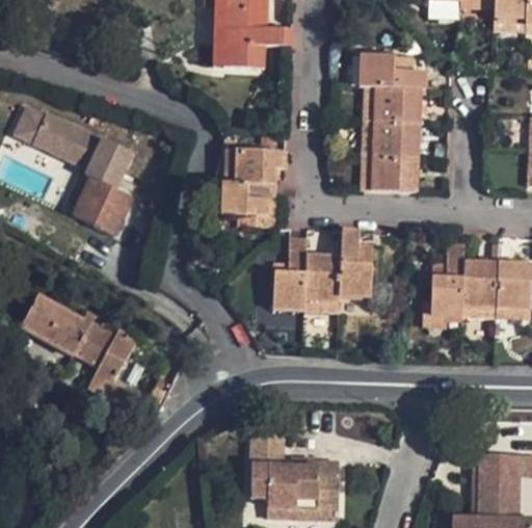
[(215,0),(215,4),(214,43),(212,64),(264,67),(264,44),(291,45),(291,27),(258,26),(258,11),(266,12),(266,0),(215,0)]
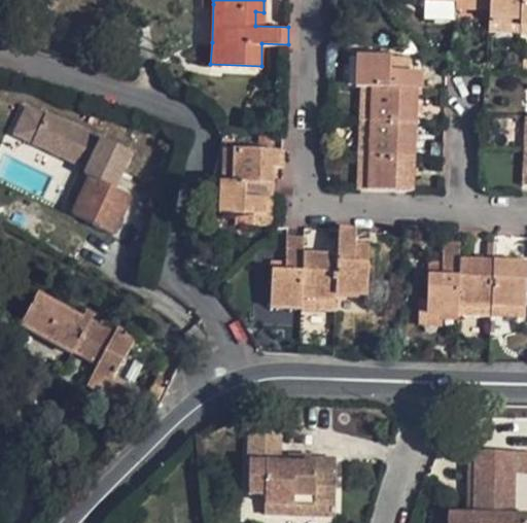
[(489,0),(489,16),(520,18),(520,0),(489,0)]
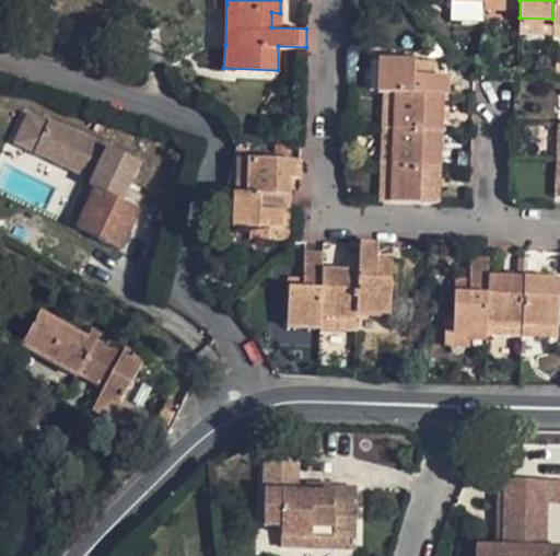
[(552,19),(520,18),(520,33),(552,33),(552,19)]
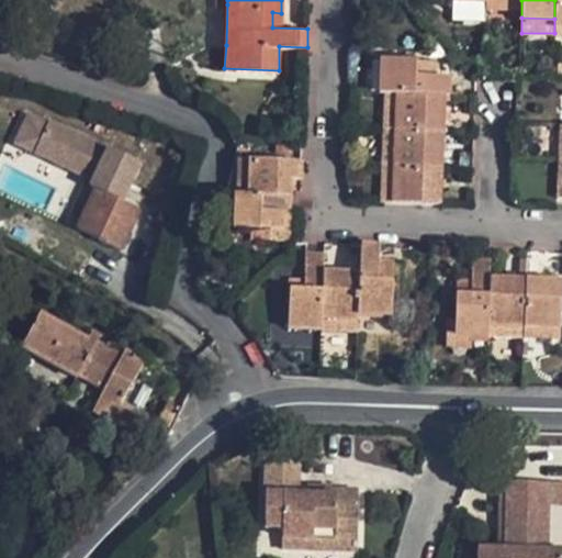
[(395,91),(444,92),(449,93),(450,75),(436,74),(436,59),(380,58),(379,91),(384,91),(395,91)]
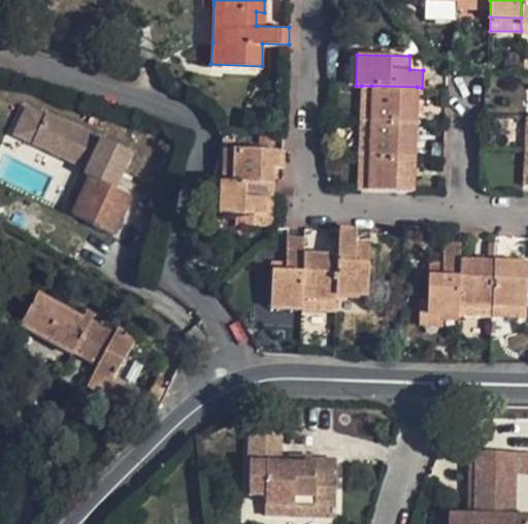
[(361,86),(360,119),(370,119),(371,86),(361,86)]
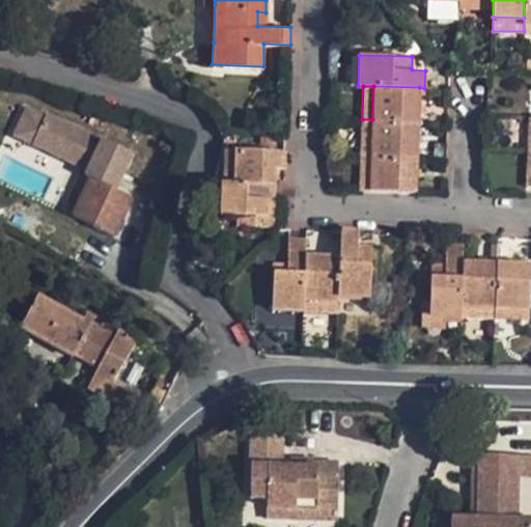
[(372,119),(418,120),(419,87),(373,86),(372,119)]
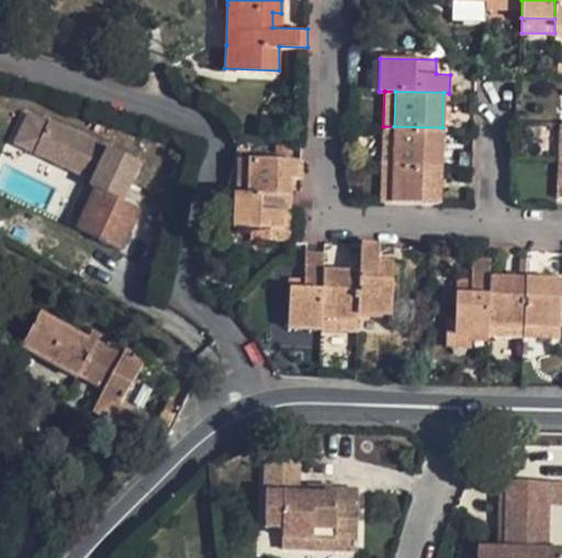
[(13,142),(33,152),(46,122),(26,113),(13,142)]
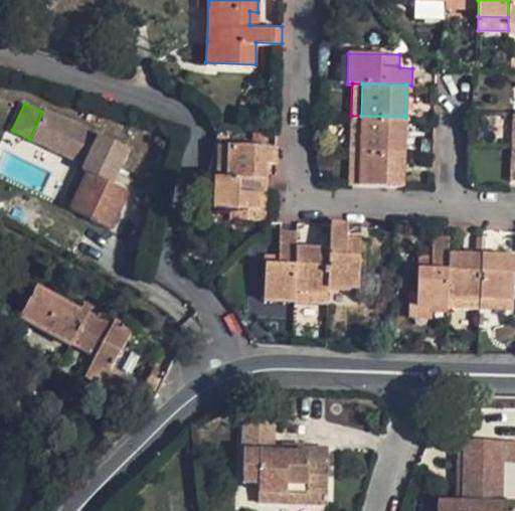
[(91,218),(110,227),(127,190),(112,182),(128,148),(44,109),(42,112),(30,139),(83,164),(81,169),(82,169),(66,203),(93,215),(91,218)]
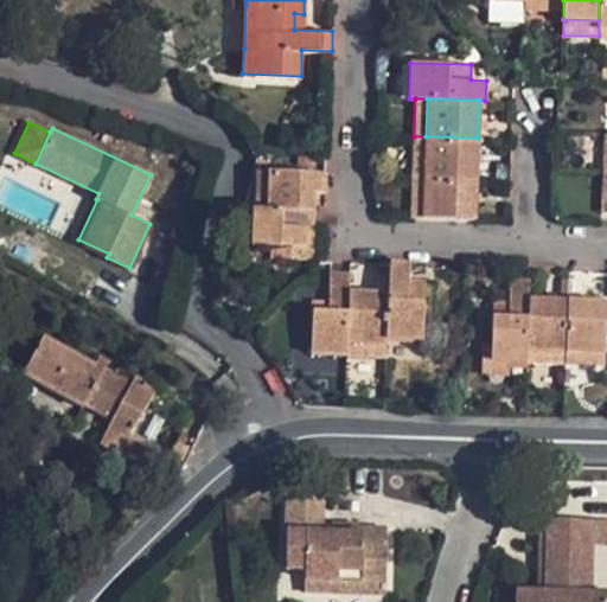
[(414,136),(413,177),(425,177),(426,136),(414,136)]
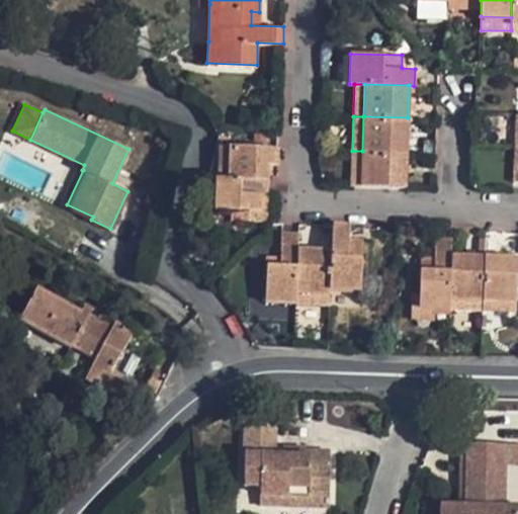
[(362,151),(407,153),(408,117),(363,116),(362,151)]
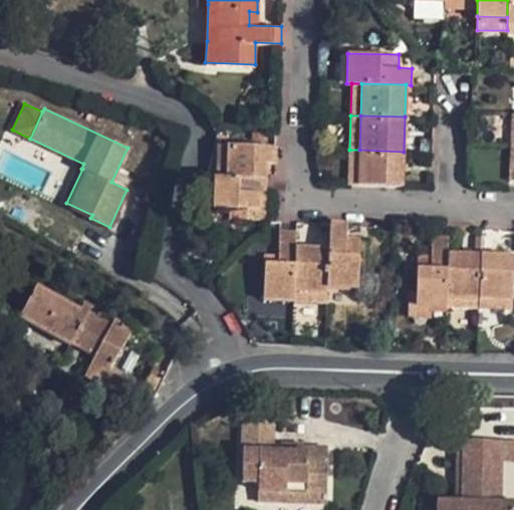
[(226,176),(227,144),(218,143),(217,176),(226,176)]
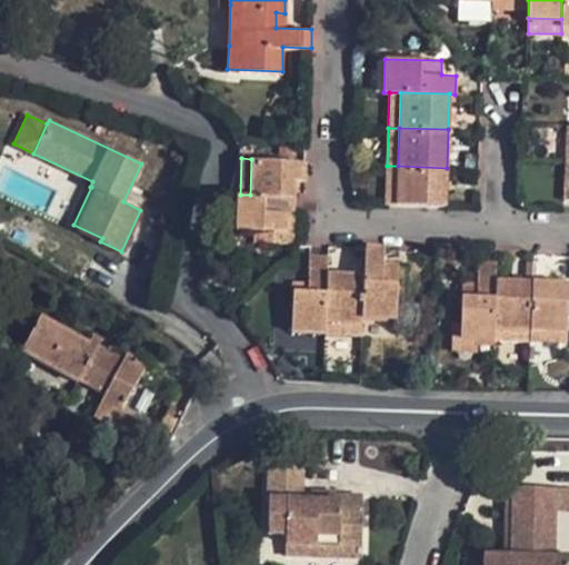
[(250,195),(293,197),(293,179),(306,179),(307,160),(251,159),(250,195)]
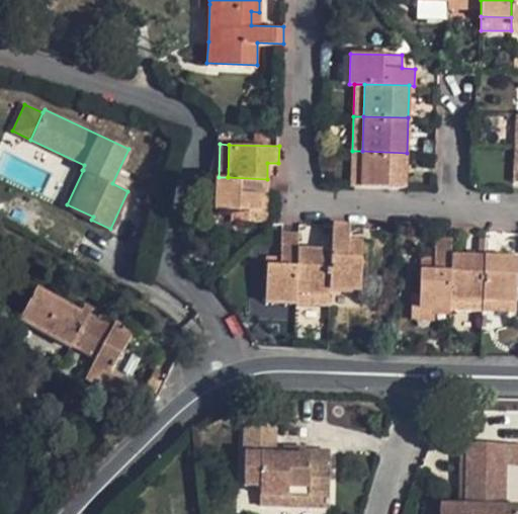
[(351,183),(361,184),(362,151),(352,151),(351,183)]
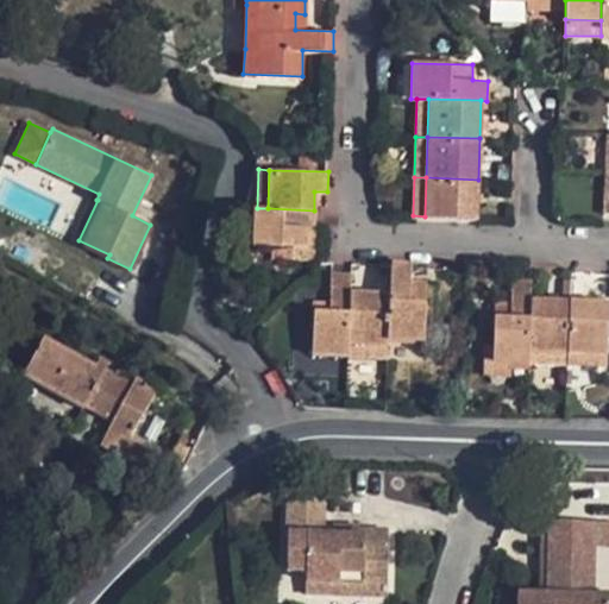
[(425,216),(476,218),(478,180),(426,177),(425,216)]
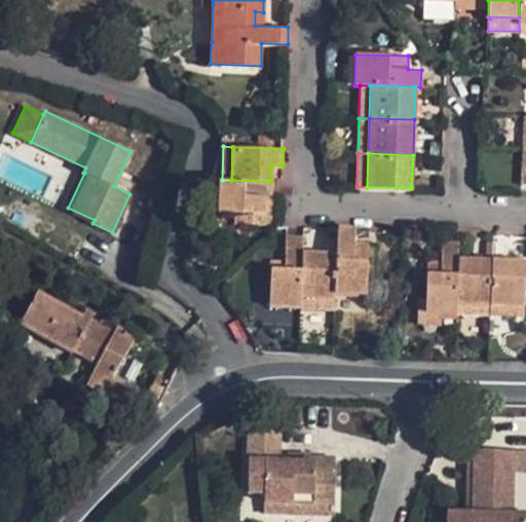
[(270,197),(271,182),(231,180),(222,180),(219,180),(218,212),(235,213),(235,223),(264,224),(265,197),(270,197)]
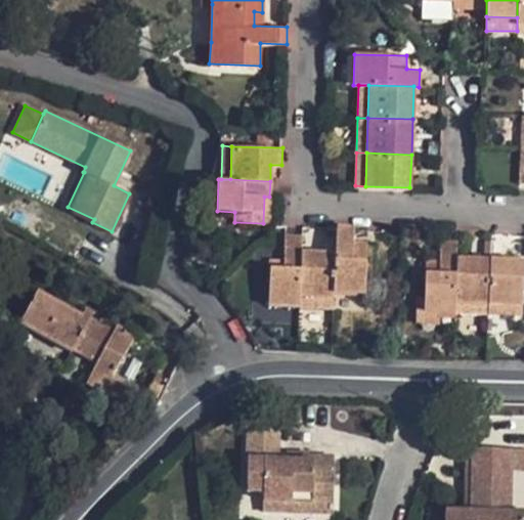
[(336,225),(335,251),(333,291),(364,292),(366,241),(353,240),(353,226),(336,225)]
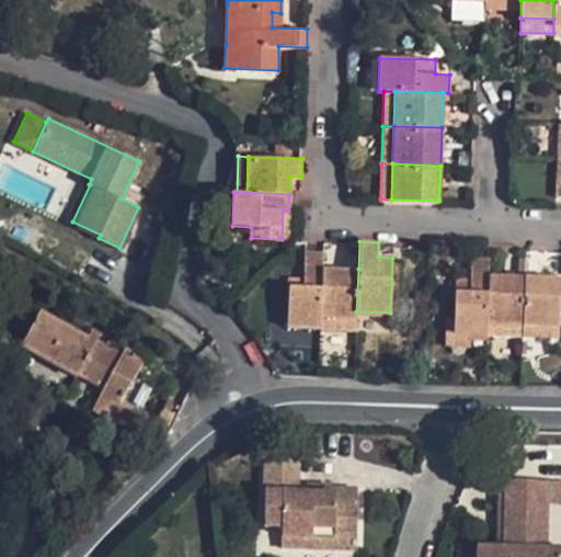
[(287,325),(320,326),(321,314),(322,268),(323,250),(305,250),(304,286),(288,286),(287,325)]
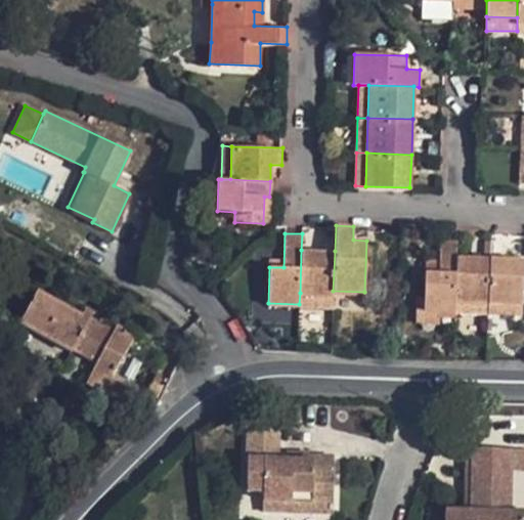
[(454,309),(454,300),(456,254),(456,240),(440,239),(439,259),(439,272),(425,271),(424,300),(424,308),(440,308),(454,309)]
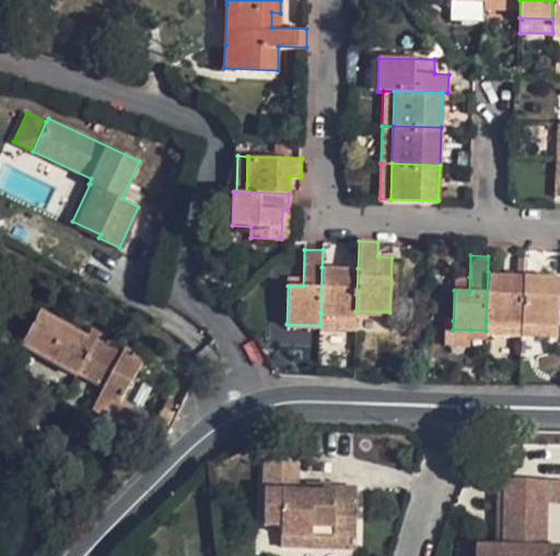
[(322,267),(321,313),(356,314),(356,311),(358,268),(322,267)]
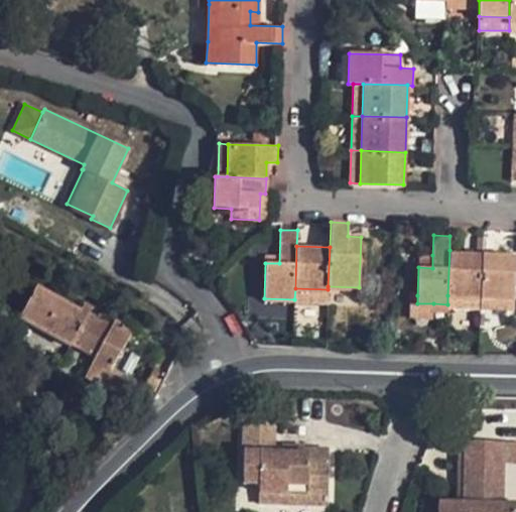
[(481,296),(483,252),(449,250),(447,295),(481,296)]
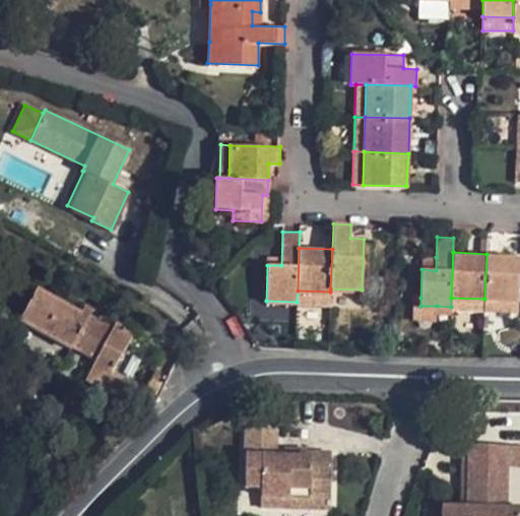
[(518,300),(519,255),(486,254),(484,299),(518,300)]
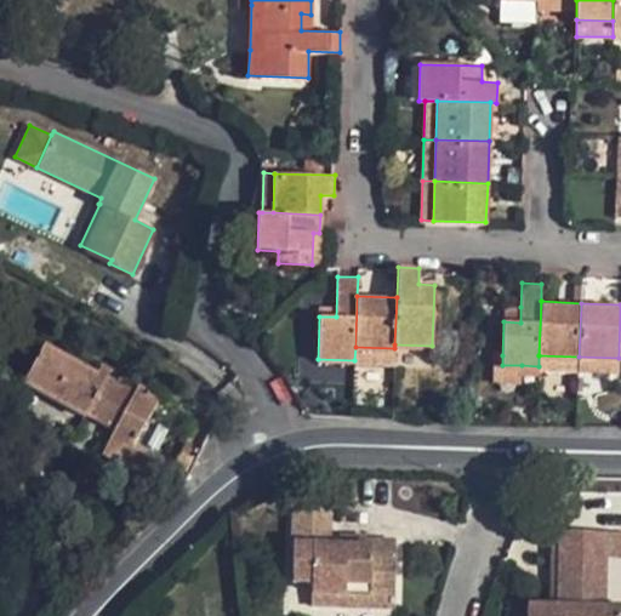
[(505,306),(503,321),(520,323),(520,307),(505,306)]
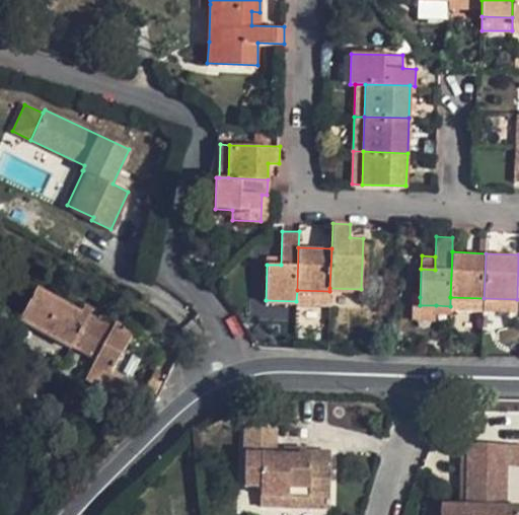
[(35,287),(19,319),(72,347),(74,343),(97,355),(86,376),(134,401),(142,386),(113,371),(134,330),(116,320),(110,330),(87,317),(92,308),(84,304),(81,311),(35,287)]
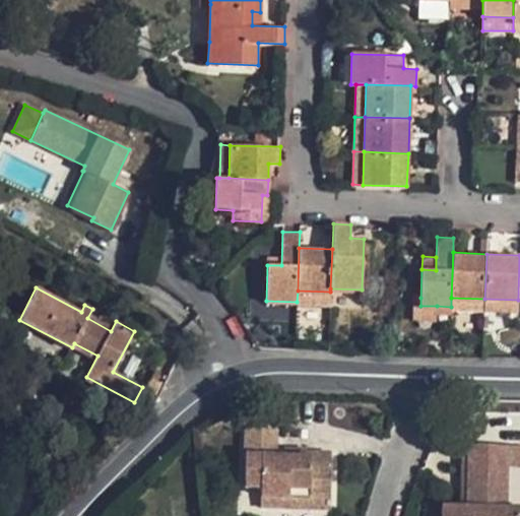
[(330,304),(330,292),(298,291),(297,302),(330,304)]
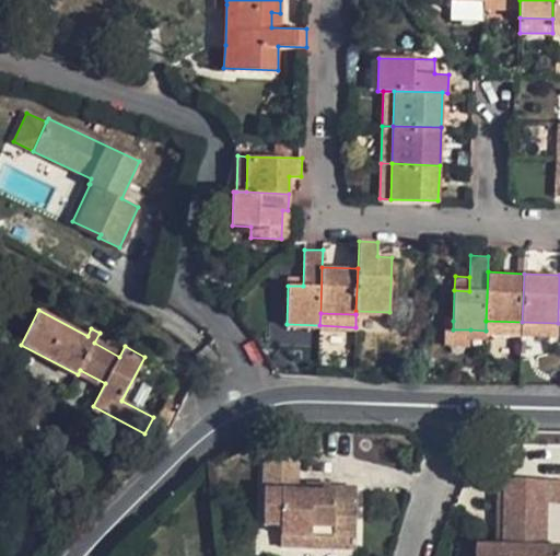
[(486,331),(522,332),(522,322),(486,321),(486,331)]
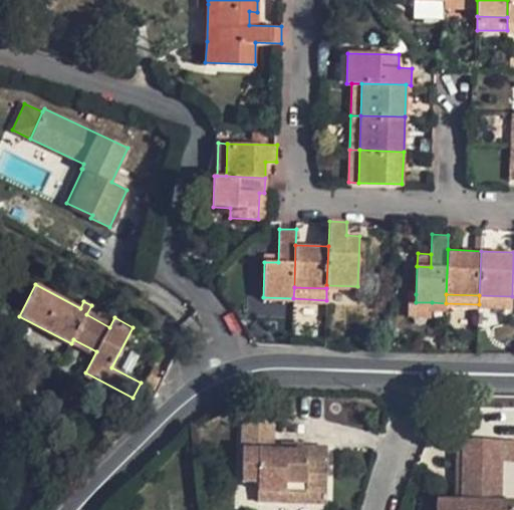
[(512,306),(512,296),(479,295),(479,304),(512,306)]
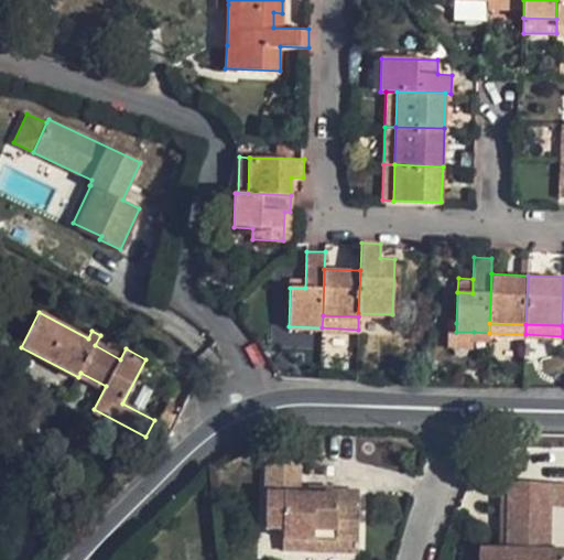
[(474,332),(456,332),(447,331),(447,344),(473,345),(474,332)]
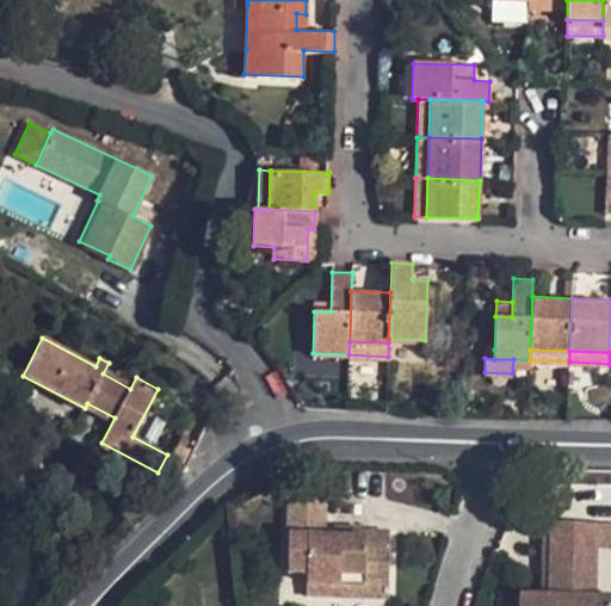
[(325,504),(289,501),(288,570),(307,570),(307,593),(340,594),(340,581),(388,582),(389,530),(364,530),(364,535),(341,533),(325,533),(325,504)]
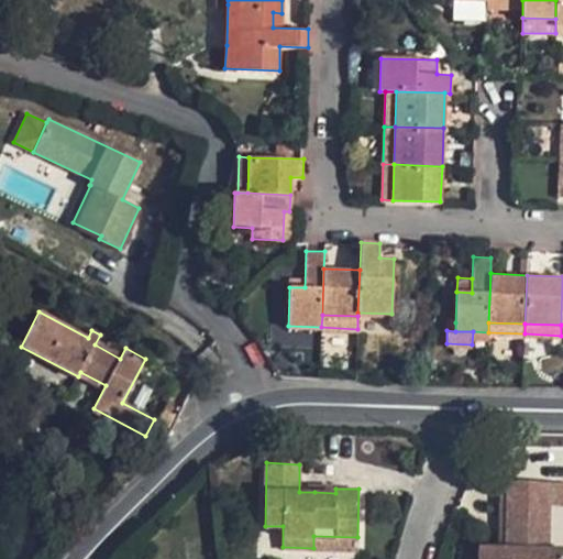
[(562,558),(562,548),(549,548),(550,503),(562,503),(562,480),(508,480),(507,547),(478,547),(477,558),(562,558)]
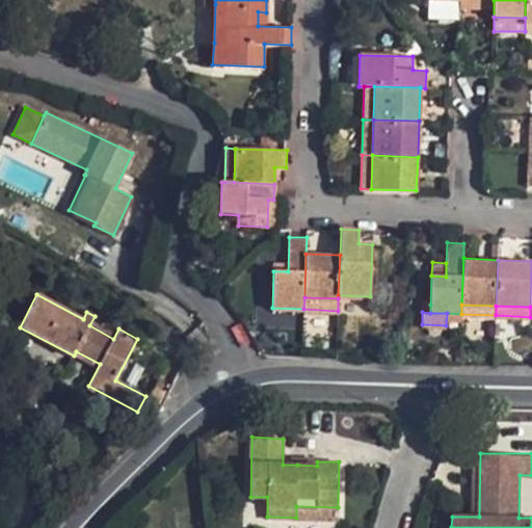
[(297,456),(297,465),(317,466),(317,457),(297,456)]
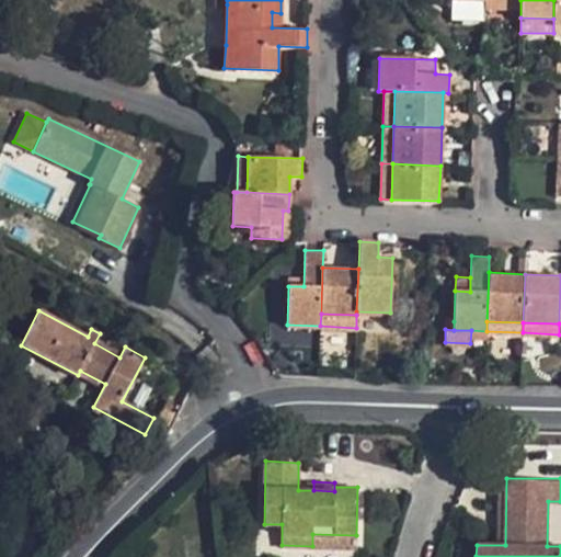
[(356,546),(356,535),(312,534),(312,546),(356,546)]
